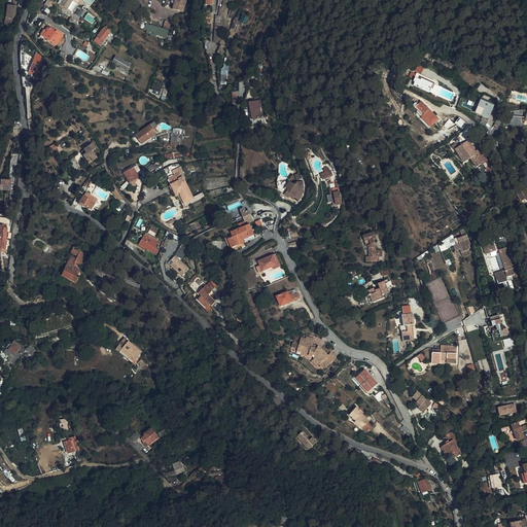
[(72,0),(62,0),(60,4),(67,8),(72,0)]
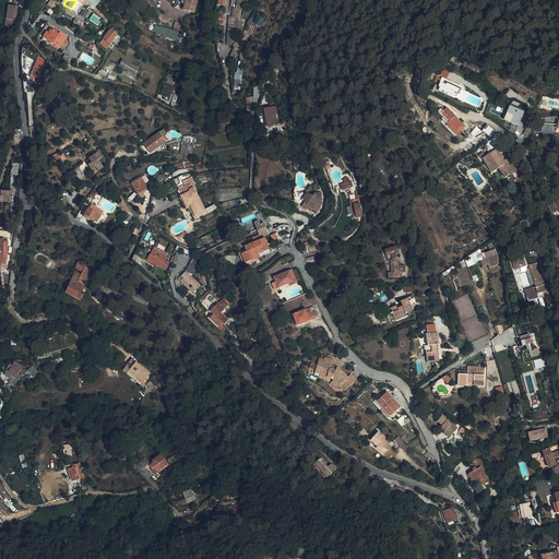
[(182,10),(185,0),(174,0),(173,7),(182,10)]
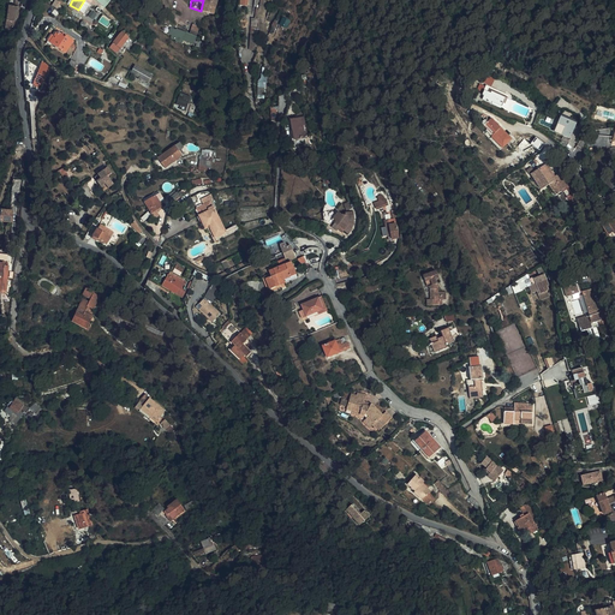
[(17,17),(18,6),(7,5),(5,29),(11,30),(15,17),(17,17)]
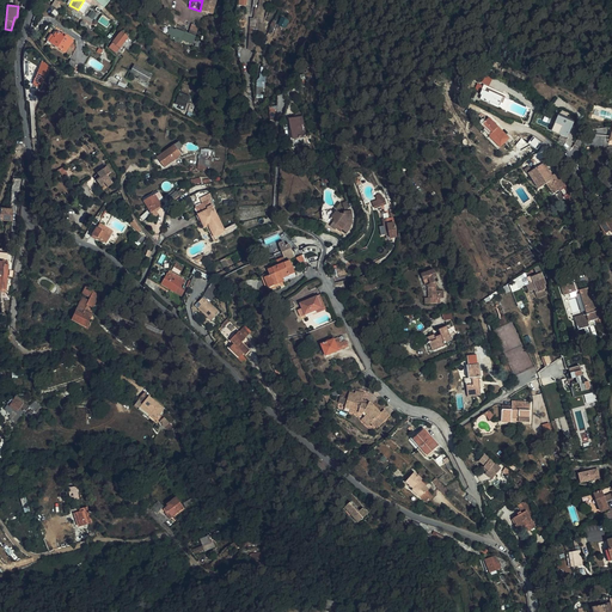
[(187,41),(188,34),(169,29),(167,32),(175,35),(175,37),(187,41)]
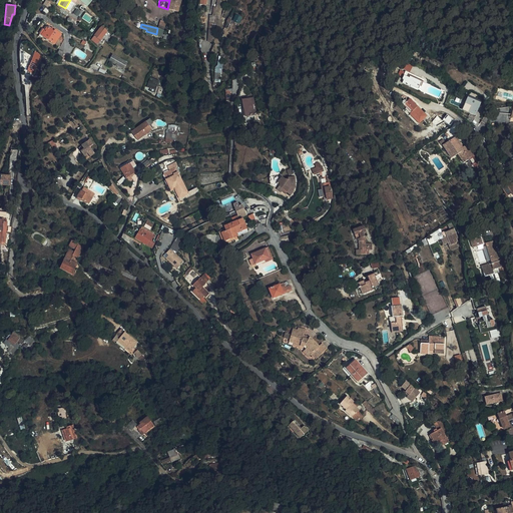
[(106,30),(101,25),(97,29),(90,40),(95,44),(106,30)]
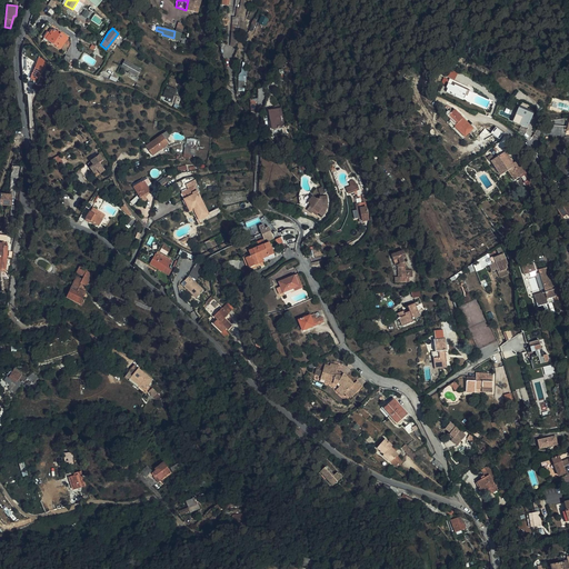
[(51,29),(49,33),(45,39),(59,48),(67,38),(60,32),(59,35),(51,29)]
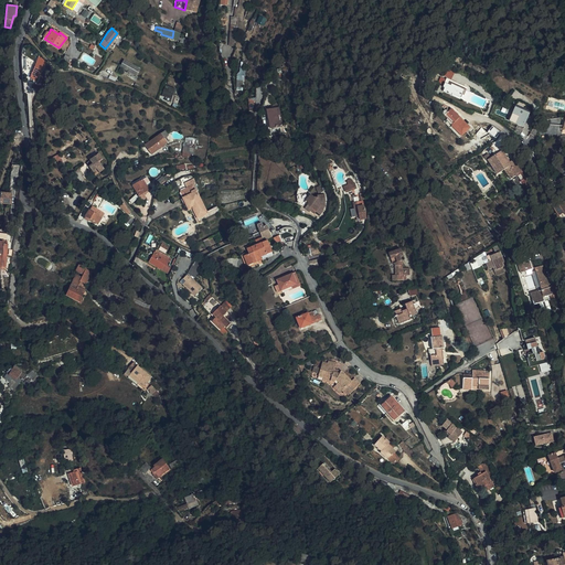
[(31,72),(35,74),(38,75),(39,75),(42,67),(43,68),(44,66),(43,62),(38,55),(31,72)]
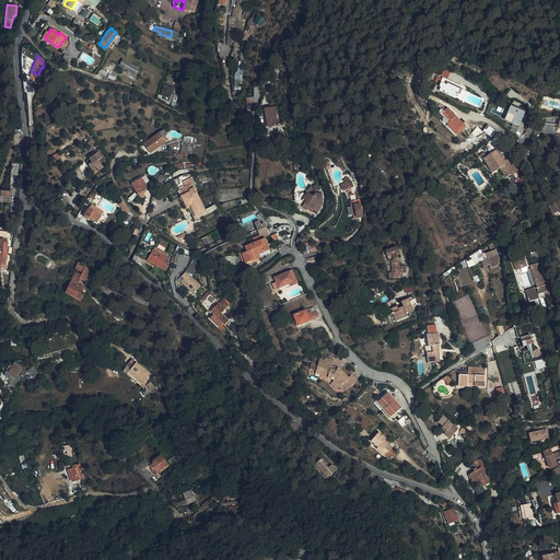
[(137,71),(120,62),(118,66),(135,74),(137,71)]
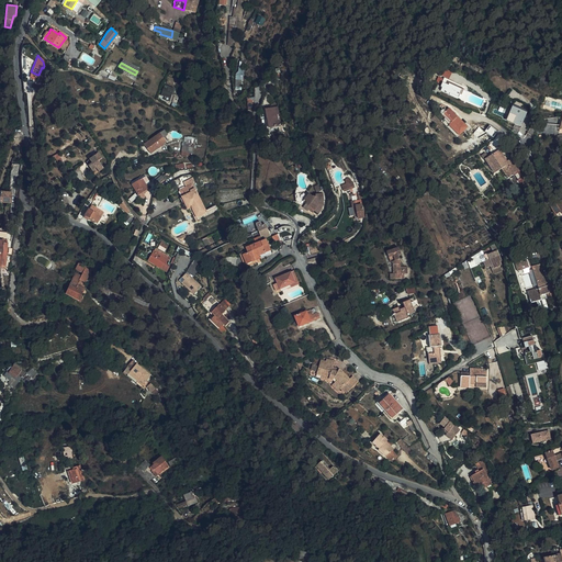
[(171,101),(175,87),(168,86),(167,90),(163,89),(161,96),(167,96),(167,100),(171,101)]
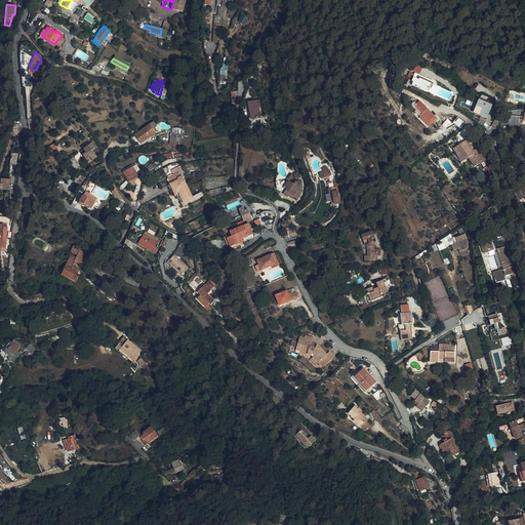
[(480,96),(473,112),(487,118),(493,103),(480,96)]
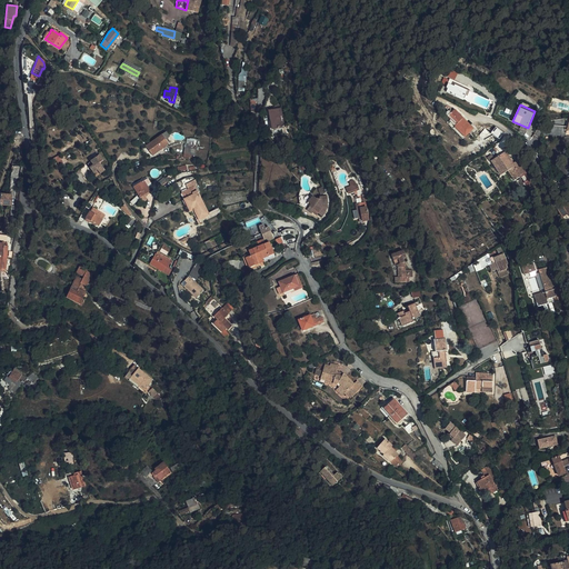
[(283,127),(281,109),(269,110),(272,129),(283,127)]
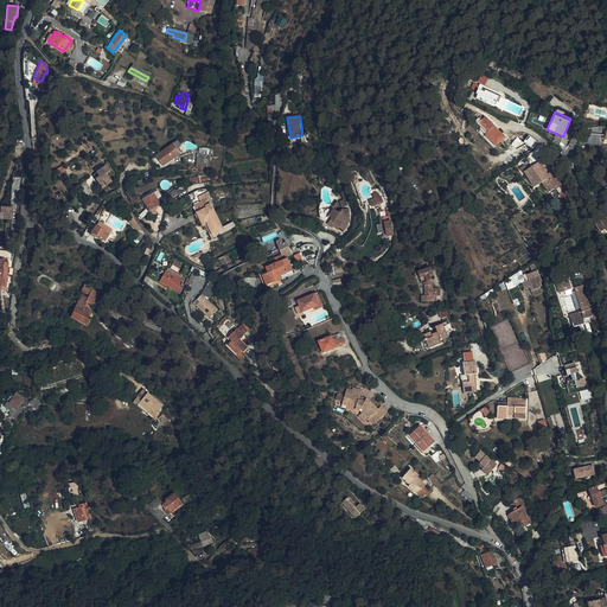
[(498,145),(505,135),(481,116),(479,117),(474,122),(480,127),(487,133),(485,135),(498,145)]
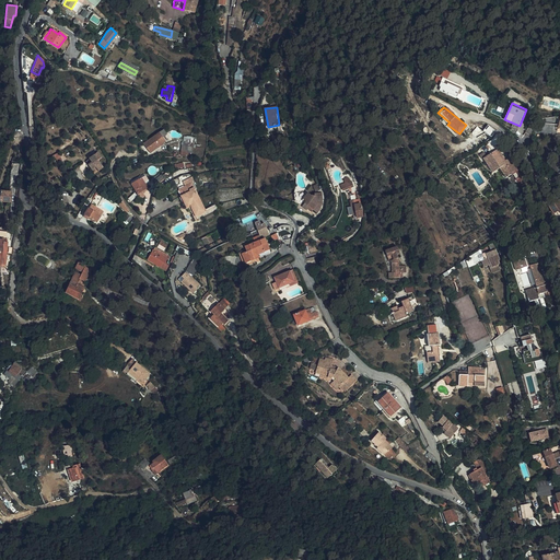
[(443,117),(440,120),(458,135),(459,133),(447,125),(450,123),(443,117)]
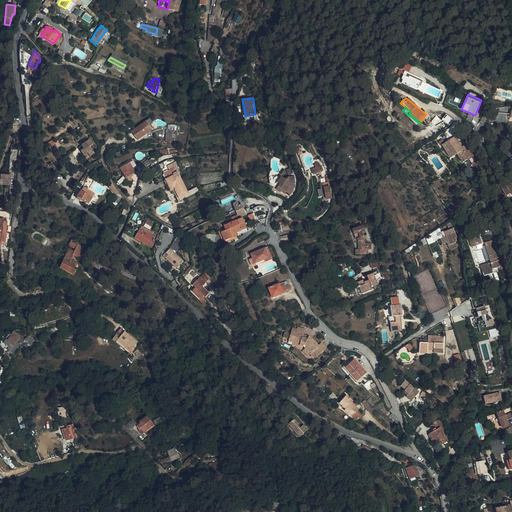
[(453,119),(446,114),(442,120),(449,125),(453,119)]
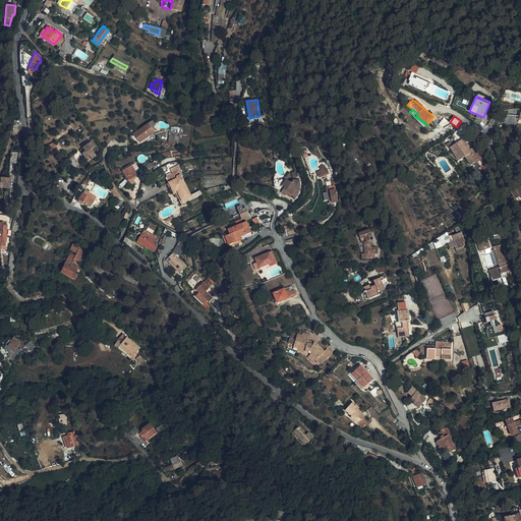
[(142,143),(154,131),(147,124),(135,136),(142,143)]
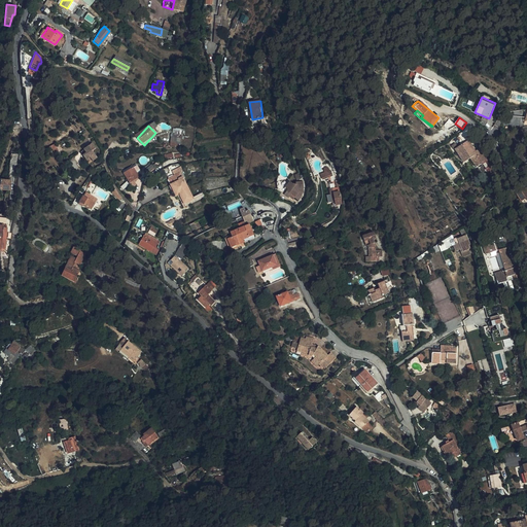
[(183,138),(183,130),(175,129),(175,132),(171,132),(170,143),(181,143),(181,138),(183,138)]
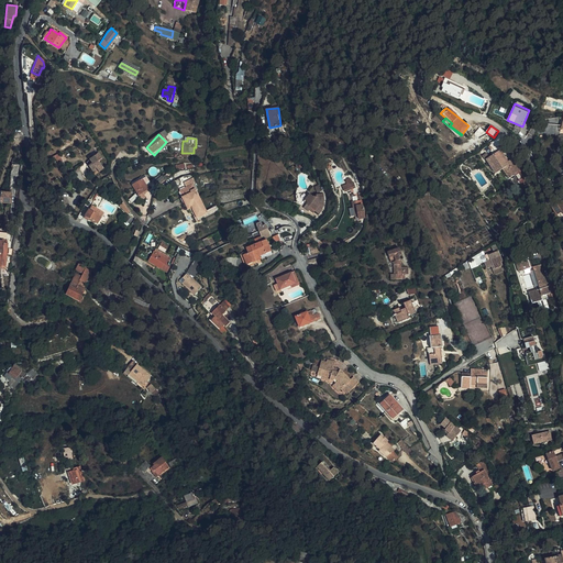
[(520,169),(512,158),(508,161),(500,150),(489,156),(487,153),(482,155),(485,159),(485,158),(495,173),(503,168),(508,177),(520,169)]
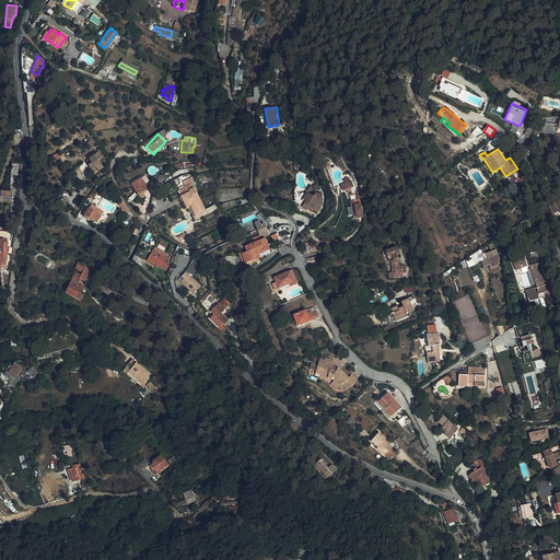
[(97,152),(89,159),(91,163),(89,165),(93,172),(101,165),(97,160),(101,158),(97,152)]
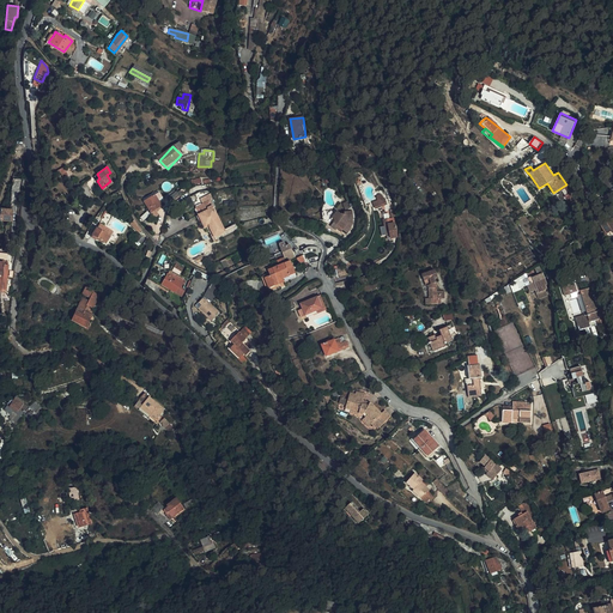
[(364,184),(357,173),(354,174),(356,176),(353,177),(358,187),(364,184)]
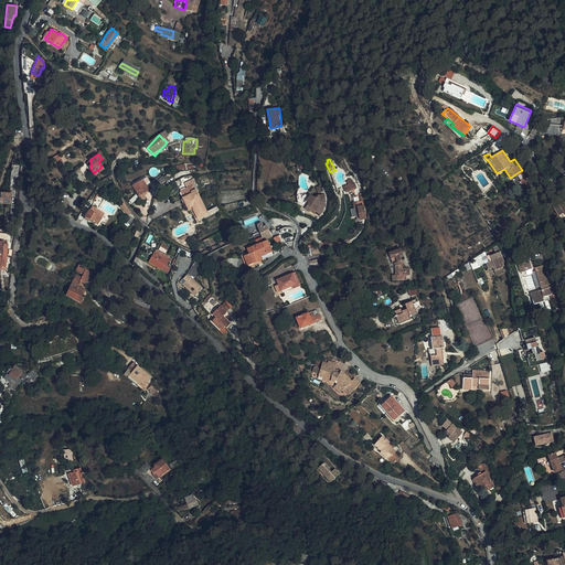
[(156,185),(164,180),(162,177),(153,182),(156,185)]
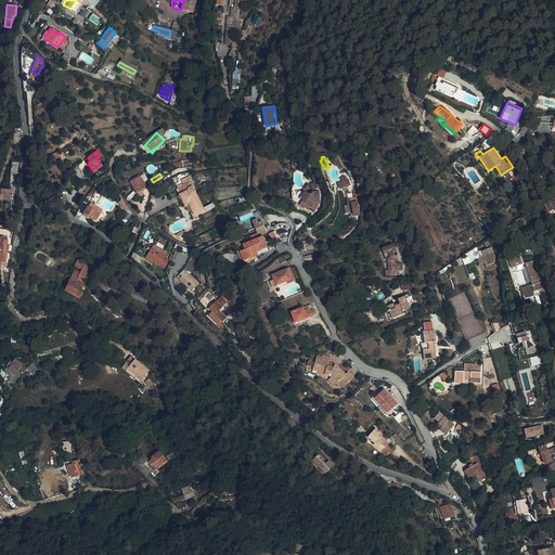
[(345,177),(344,176),(343,176),(341,176),(341,177),(340,177),(340,178),(341,181),(336,183),(338,188),(349,183),(348,179),(346,180),(345,177)]
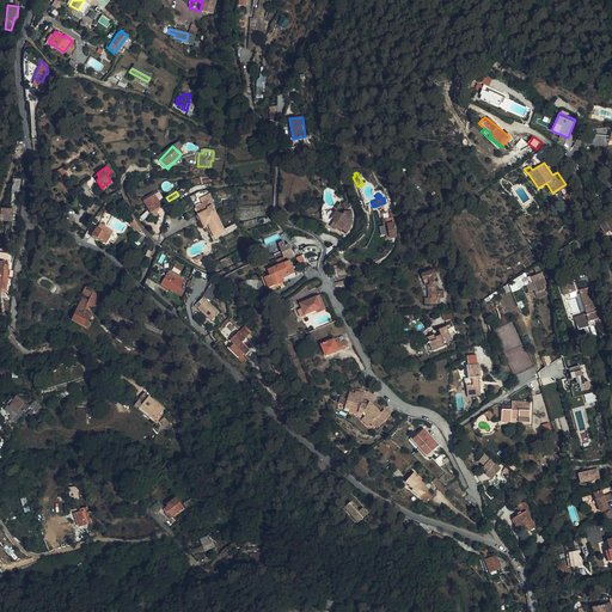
[(161,206),(154,195),(144,201),(151,212),(161,206)]
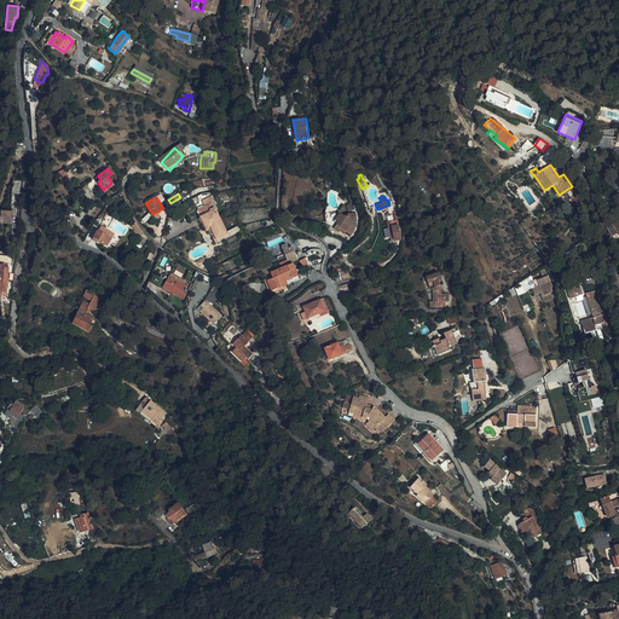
[(0,219),(11,221),(12,209),(0,208),(0,219)]
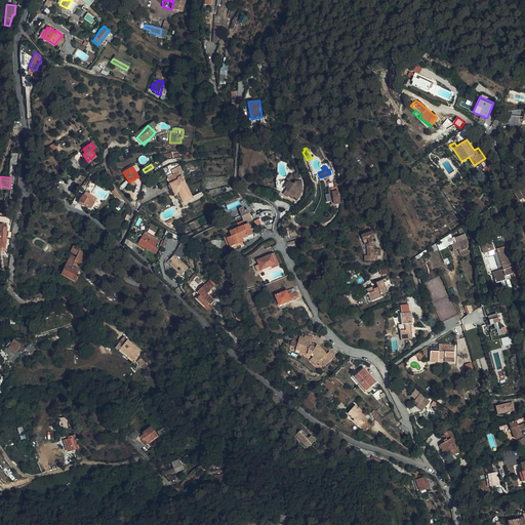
[(174,188),(171,189),(174,196),(175,195),(177,194),(183,203),(192,198),(180,178),(172,183),(174,188)]
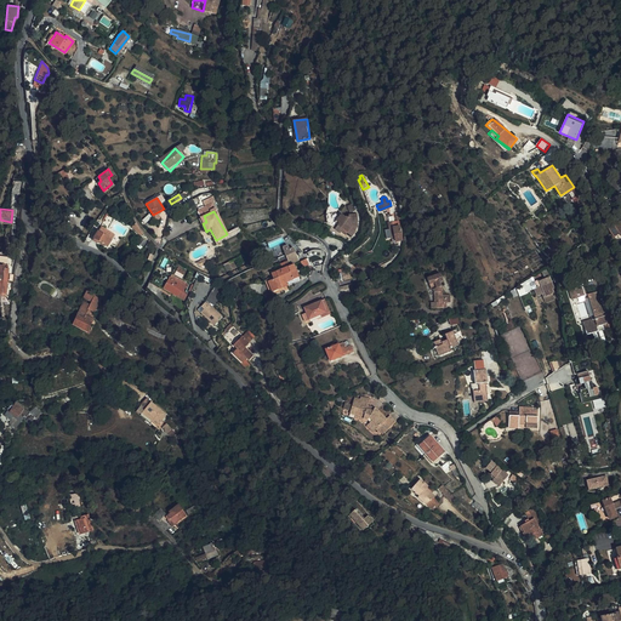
[(340,233),(341,232),(342,229),(346,233),(351,235),(355,229),(354,229),(357,226),(357,222),(357,214),(348,215),(348,216),(345,216),(341,214),(335,221),(339,223),(334,229),(340,233)]
